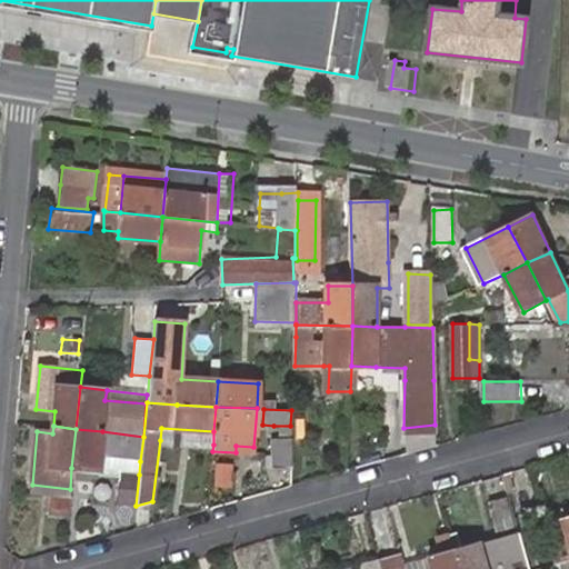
[(290,426),(273,426),(275,440),(290,441),(290,426)]
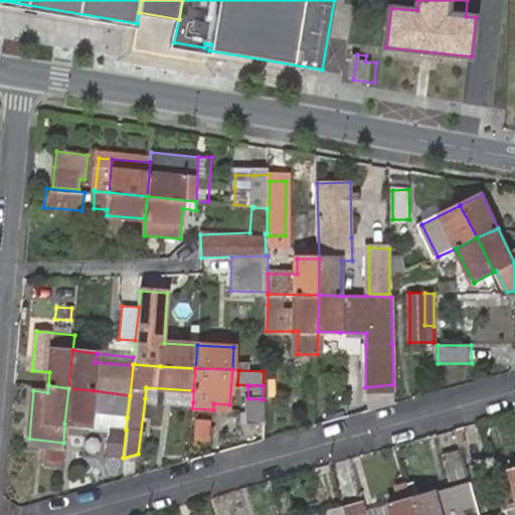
[(193,402),(193,390),(146,387),(145,398),(193,402)]
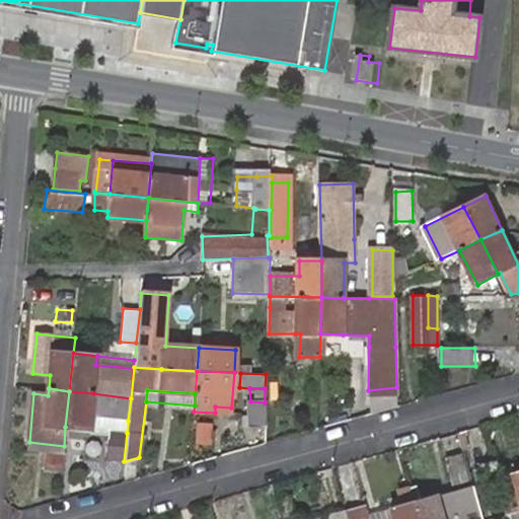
[(69,391),(65,427),(89,430),(90,416),(128,421),(131,398),(93,393),(69,391)]
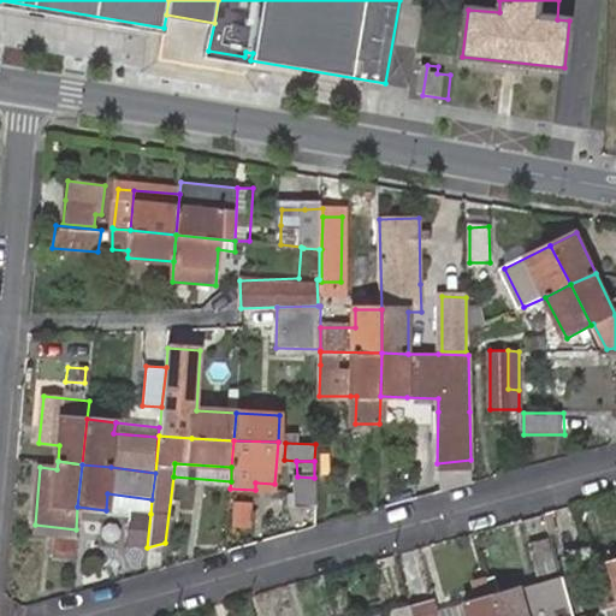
[(313,505),(314,478),(297,477),(296,505),(313,505)]
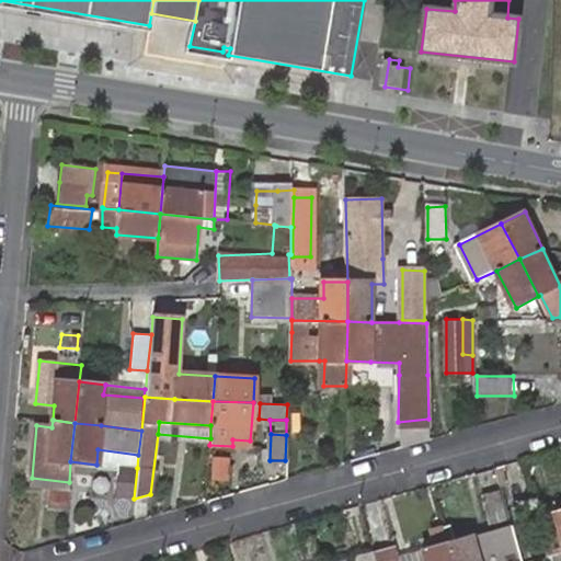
[(98,449),(96,465),(117,466),(137,468),(138,455),(98,449)]
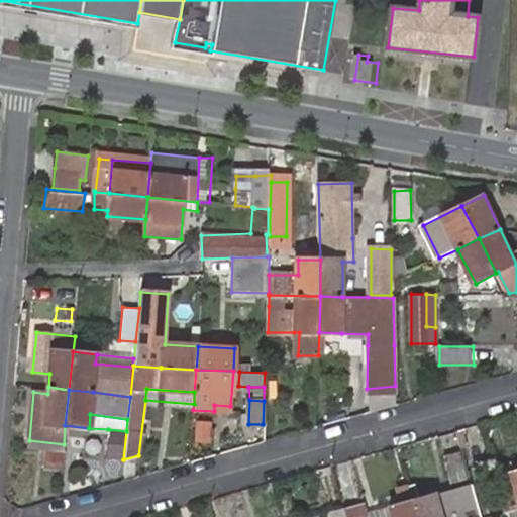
[(105,457),(123,459),(126,431),(108,429),(105,457)]
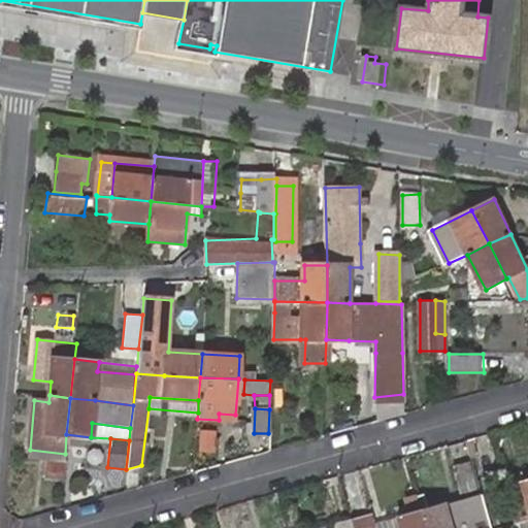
[(30,450),(29,457),(45,459),(64,461),(65,454),(30,450)]
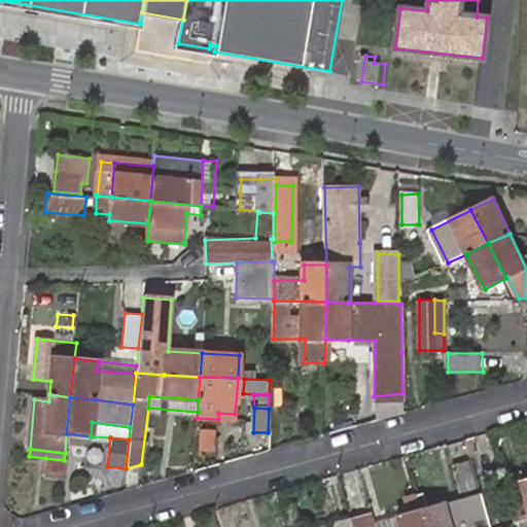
[(64,460),(45,458),(44,469),(64,470),(64,460)]
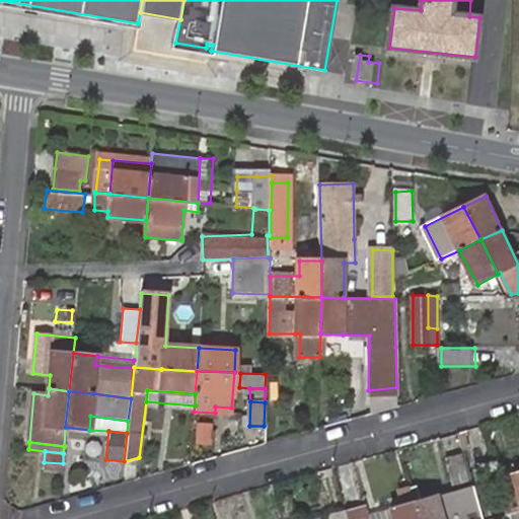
[(469,479),(462,455),(446,459),(452,485),(469,479)]
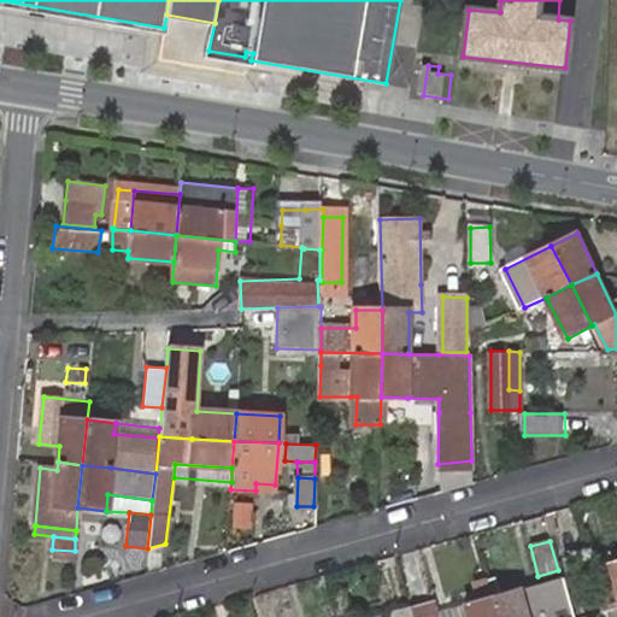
[(75,551),(52,550),(51,558),(74,559),(75,551)]
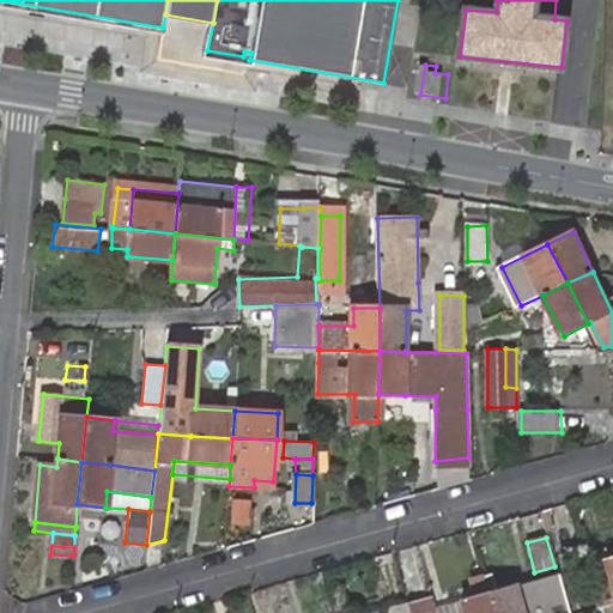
[(612,558),(605,562),(611,583),(592,588),(593,593),(587,595),(578,562),(559,566),(571,612),(574,612),(598,607),(612,604),(612,558)]
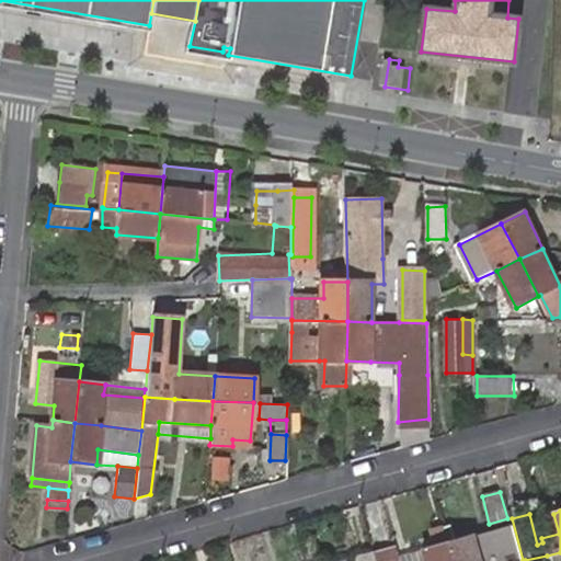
[(522,560),(513,526),(448,545),(453,560),(522,560)]
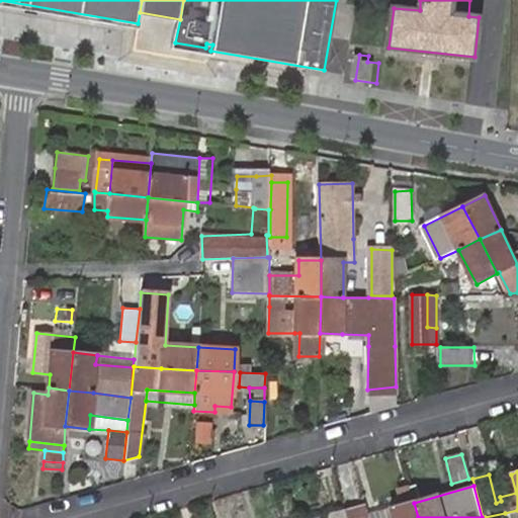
[(418,517),(414,503),(409,487),(400,490),(405,505),(391,509),(394,517),(367,517),(366,514),(364,506),(346,512),(347,517),(418,517)]
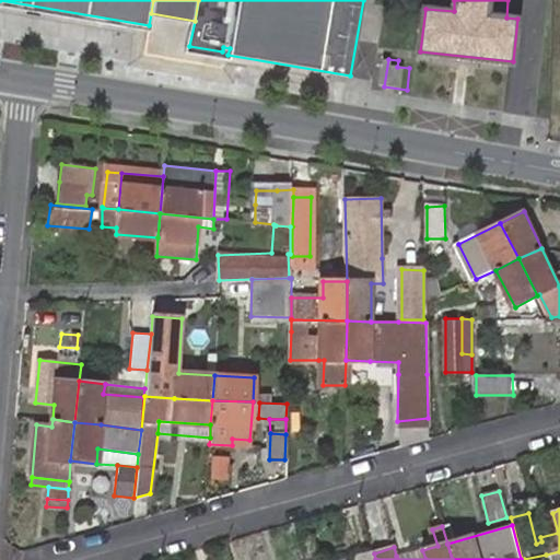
[(426,559),(422,550),(396,556),(397,559),(426,559)]
